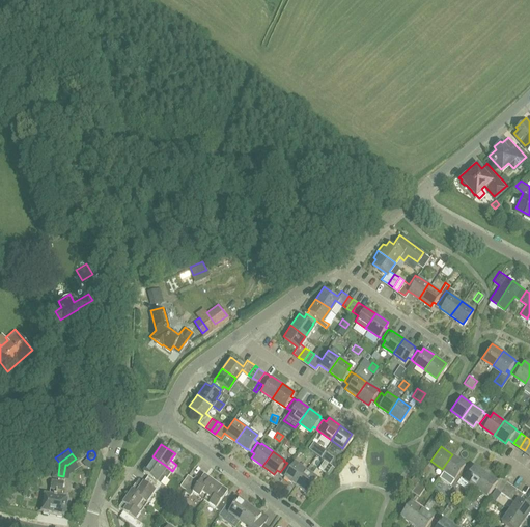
[(457,473),(461,475),(467,466),(464,464),(465,463),(452,454),(442,469),(439,475),(449,482),(453,477),(454,477),(457,473)]
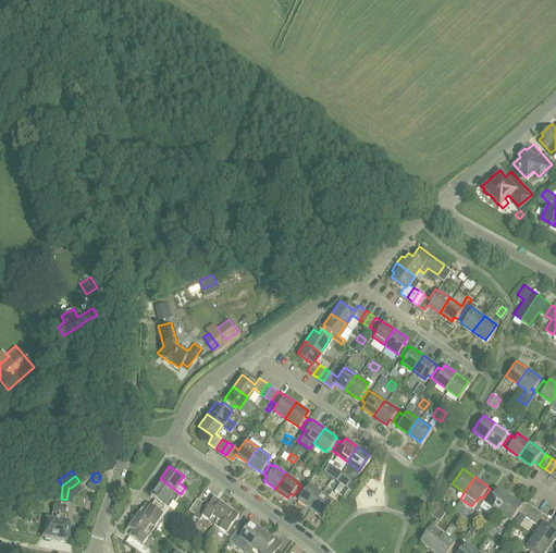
[(174,489),(160,479),(150,492),(155,495),(150,503),(162,512),(163,513),(169,505),(164,502),(174,489)]
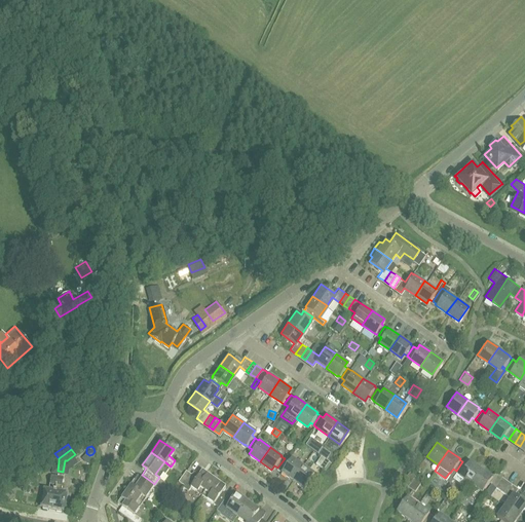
[(314,460),(319,463),(324,456),(320,453),(314,460)]
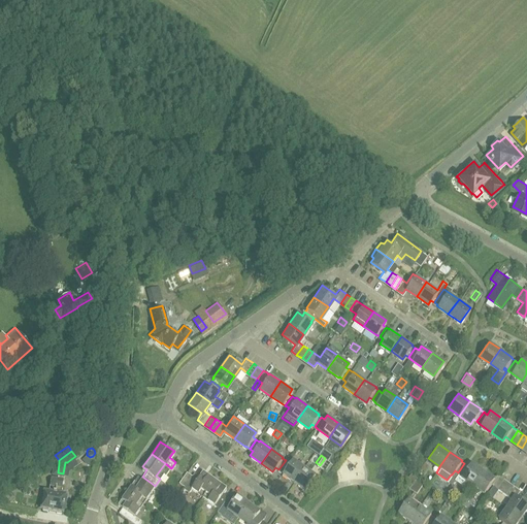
[(282,472),(293,481),(303,465),(292,457),(289,462),(286,460),(278,469),(282,471),(282,472)]
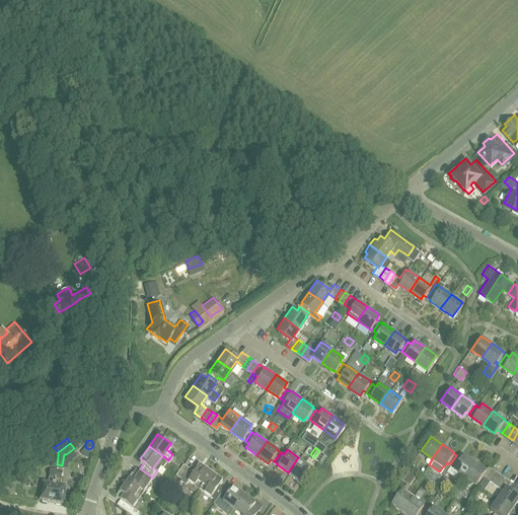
[(323,453),(319,450),(314,457),(318,460),(323,453)]
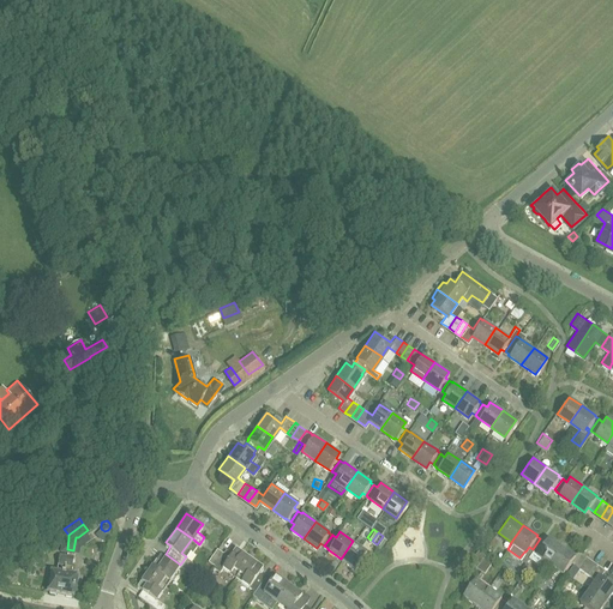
[(542,558),(550,562),(560,546),(547,536),(544,541),(540,538),(533,549),(528,555),(538,562),(542,558)]
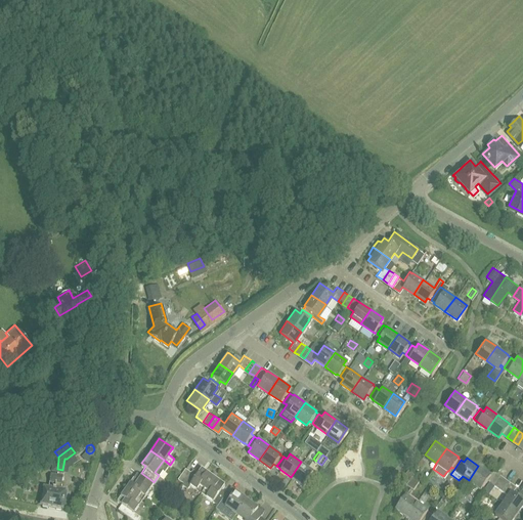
[(50,468),(57,469),(58,460),(52,459),(50,468)]
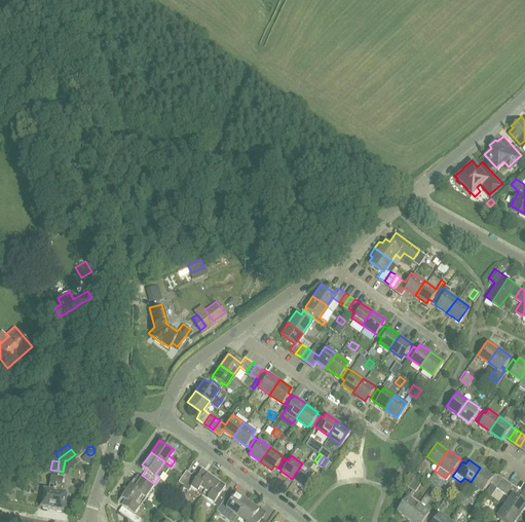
[(309,469),(302,463),(292,479),(303,486),(313,472),(309,469)]
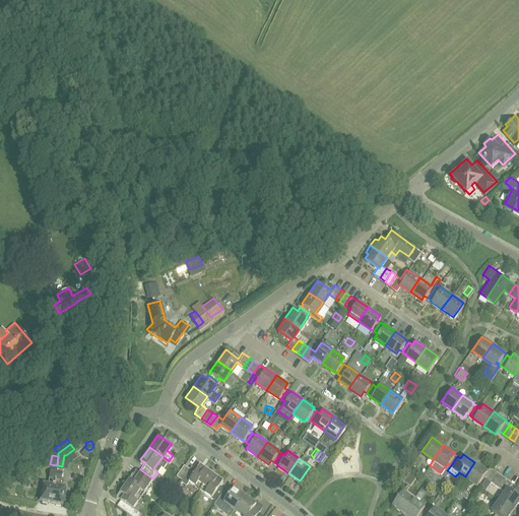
[(176,472),(182,476),(189,466),(183,462),(176,472)]
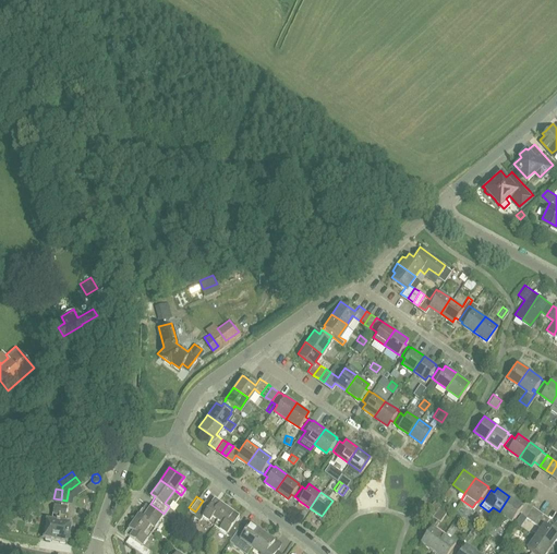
[(205,497),(203,501),(195,512),(193,514),(198,518),(202,515),(214,524),(226,505),(214,496),(210,501),(205,497)]
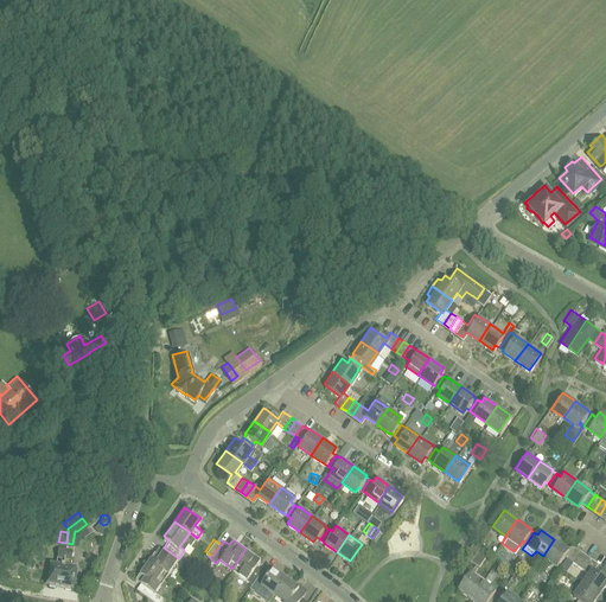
[(563,554),(571,558),(578,548),(571,543),(567,549),(554,539),(543,556),(556,564),(563,554)]
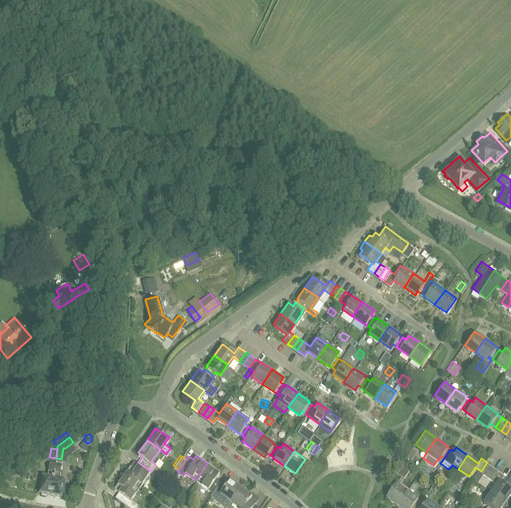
[(391,468),(397,471),(403,462),(398,458),(391,468)]
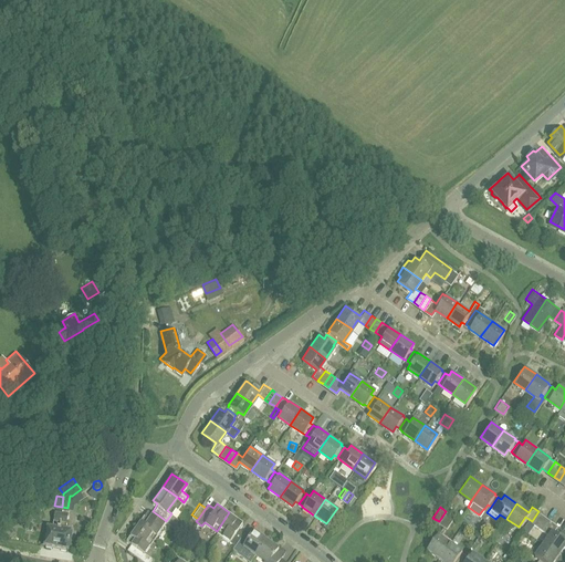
[(50,543),(54,544),(61,510),(53,508),(51,524),(45,524),(43,542),(44,542),(44,544),(50,545),(50,543)]
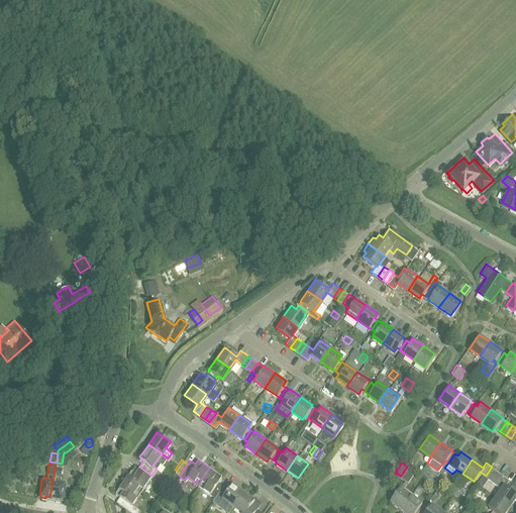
[(55,498),(54,499),(59,500),(59,498),(61,499),(64,482),(59,481),(62,467),(56,466),(49,497),(55,498)]
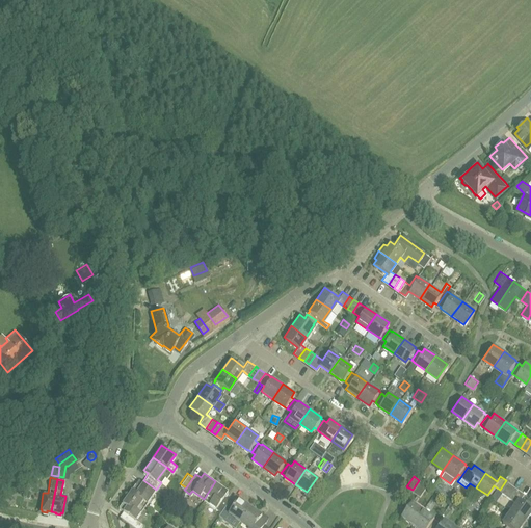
[(126,494),(138,503),(143,506),(155,489),(143,480),(139,485),(134,482),(126,494)]
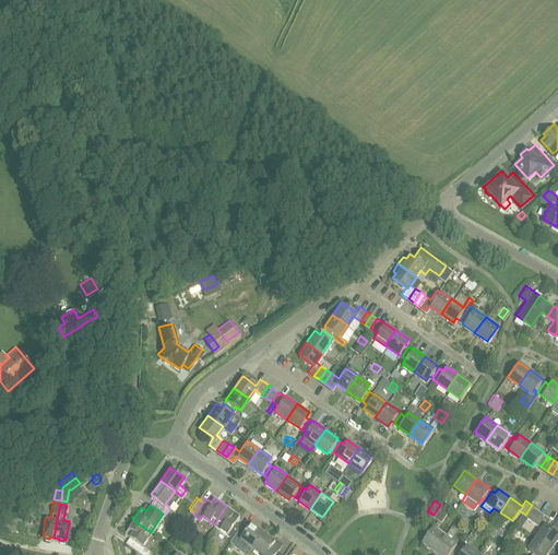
[(448,510),(440,505),(434,515),(440,520),(448,510)]
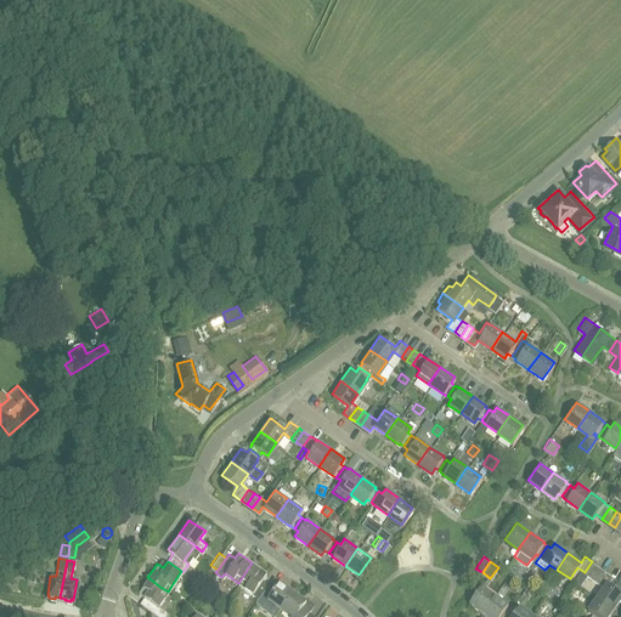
[(585,572),(591,576),(598,565),(592,561),(585,572)]
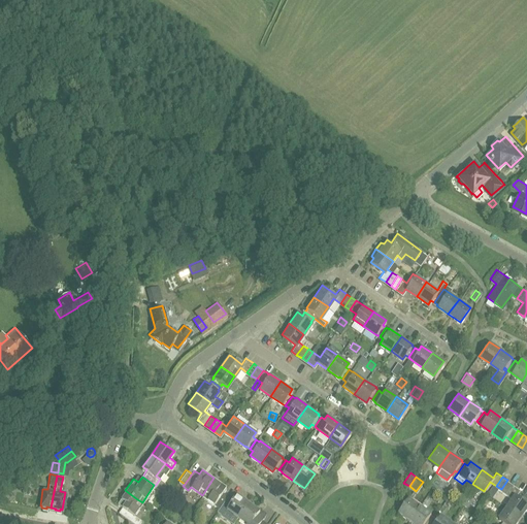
[(202,495),(219,506),(228,493),(223,490),(226,486),(213,478),(202,495)]
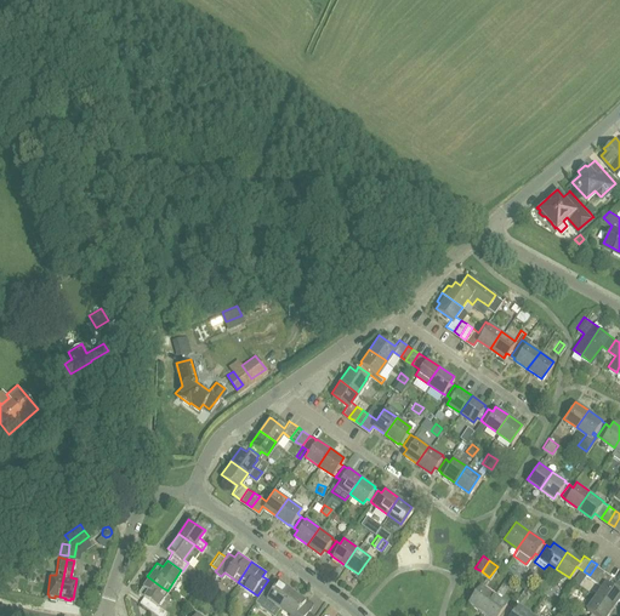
[(597,564),(590,575),(595,579),(602,568),(597,564)]
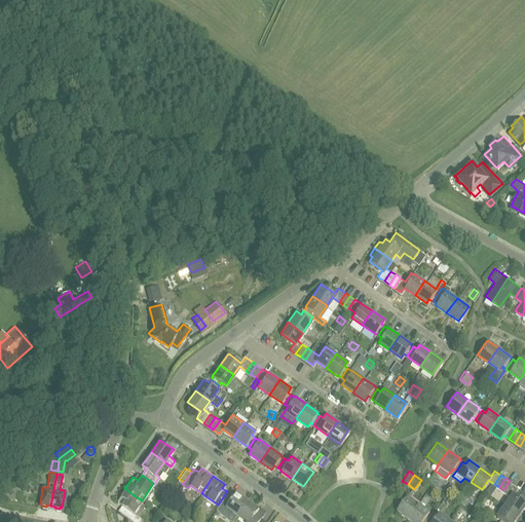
[(510,494),(503,504),(518,514),(524,502),(524,500),(513,492),(517,486),(510,481),(503,490),(510,494)]
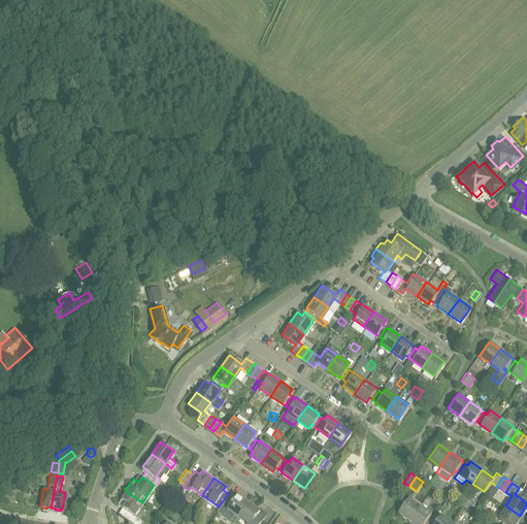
[(142,502),(137,499),(125,490),(117,501),(129,511),(126,516),(137,523),(141,519),(134,514),(142,502)]
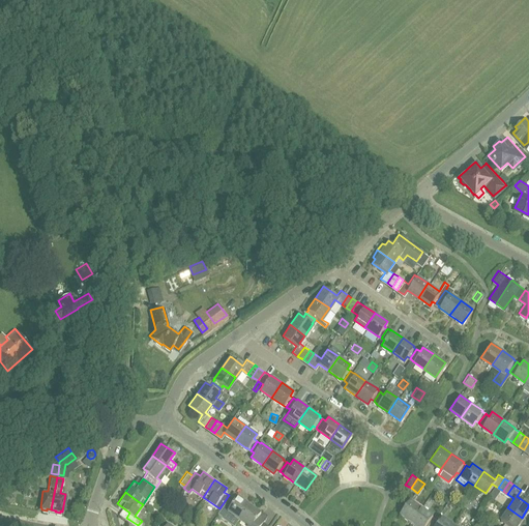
[(232,514),(238,518),(248,503),(237,495),(236,497),(231,493),(229,495),(219,508),(217,512),(228,519),(232,514)]
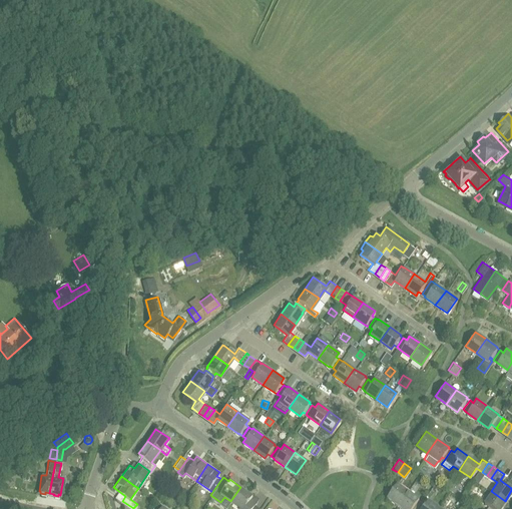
[(435,490),(439,483),(435,480),(431,487),(435,490)]
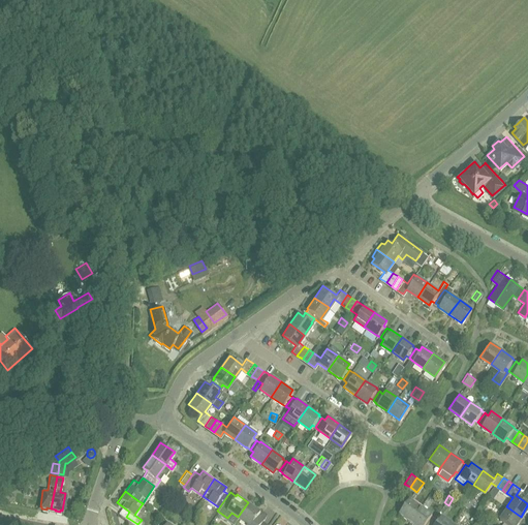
[(398,512),(409,520),(420,505),(407,497),(398,512)]
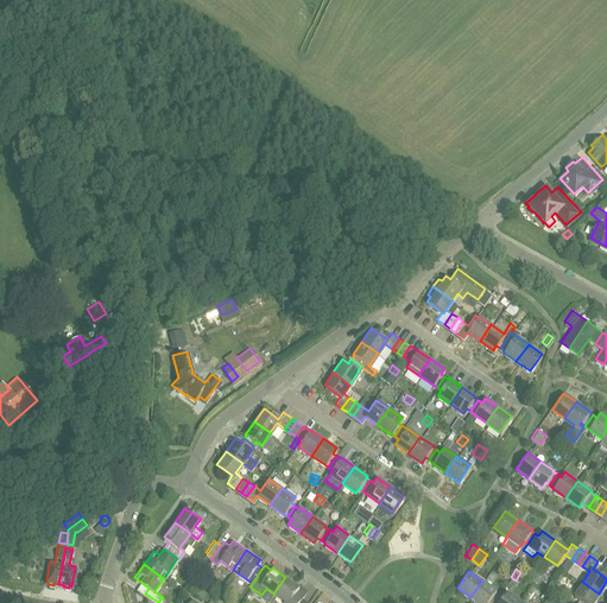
[(304,602),(307,602),(301,597),(304,592),(297,588),(298,586),(285,577),(273,594),(283,601),(280,602),(304,602)]
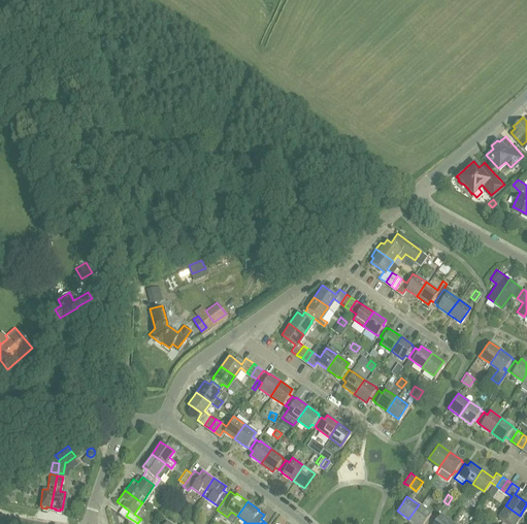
[(419,504),(408,519),(415,523),(422,523),(423,523),(425,523),(426,523),(433,516),(429,514),(430,513),(419,504)]
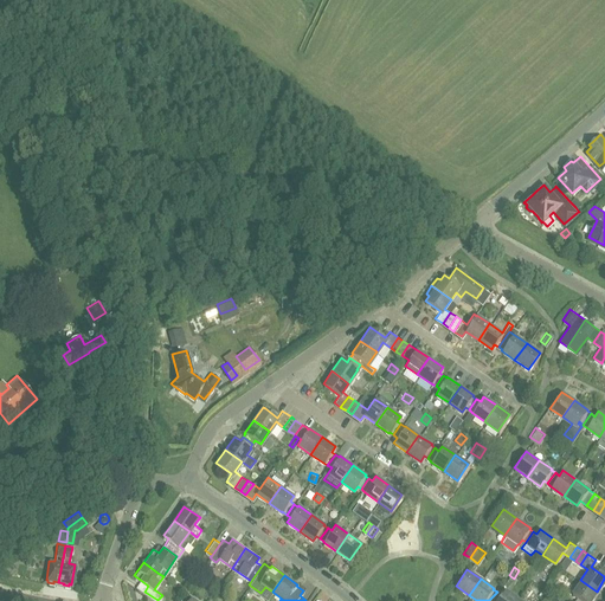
[(577,596),(574,600),(590,600),(597,592),(580,580),(572,593),(577,596)]
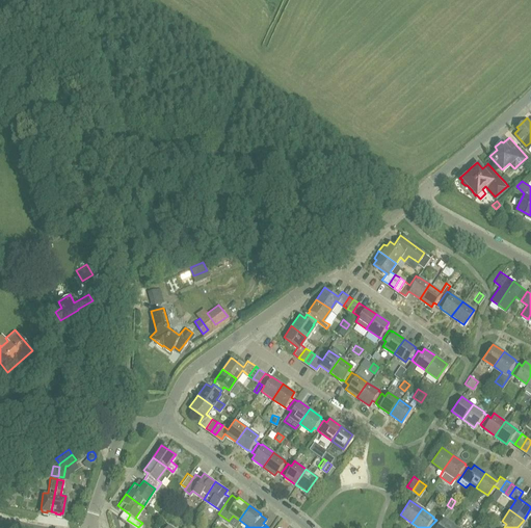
[(452,527),(454,525),(440,515),(436,520),(429,527),(452,527)]
